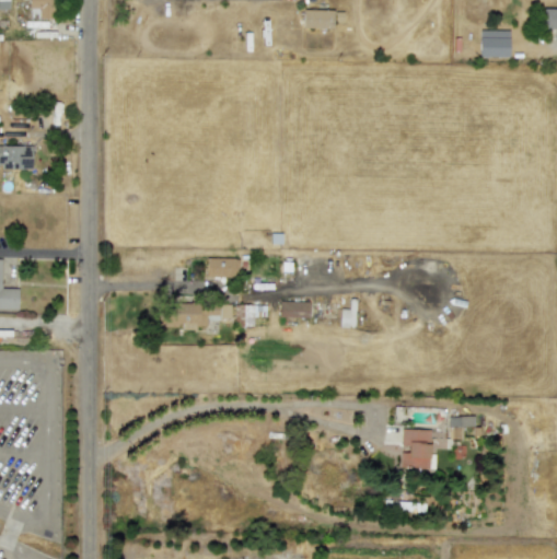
[(0,0),(0,10),(11,10),(10,0),(0,0)]
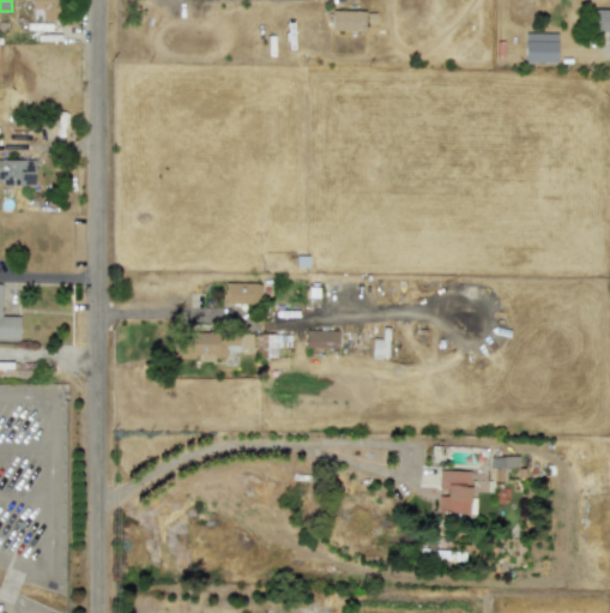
[(59,0),(34,0),(35,22),(59,22),(59,0)]
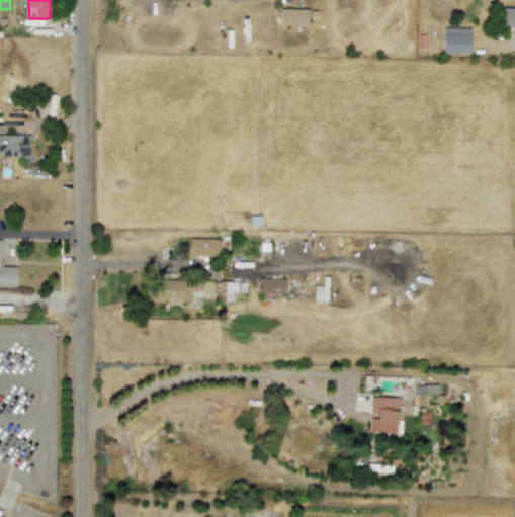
[(514,7),(503,8),(504,28),(514,28),(514,7)]
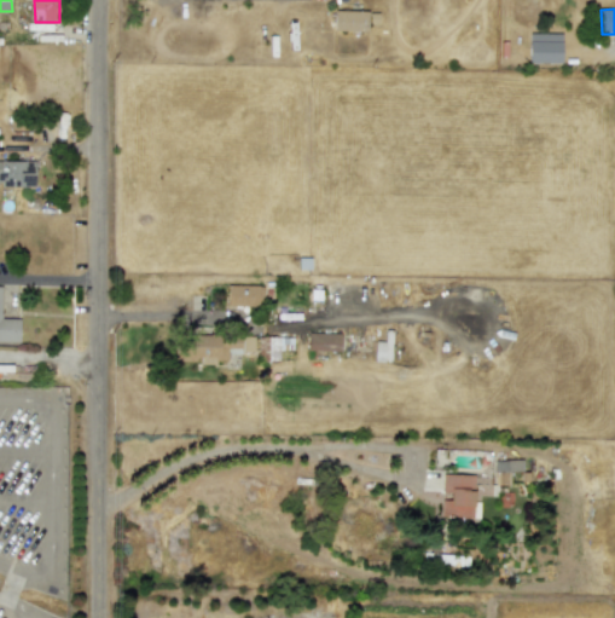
[(370,12),(336,12),(336,32),(369,33),(370,12)]
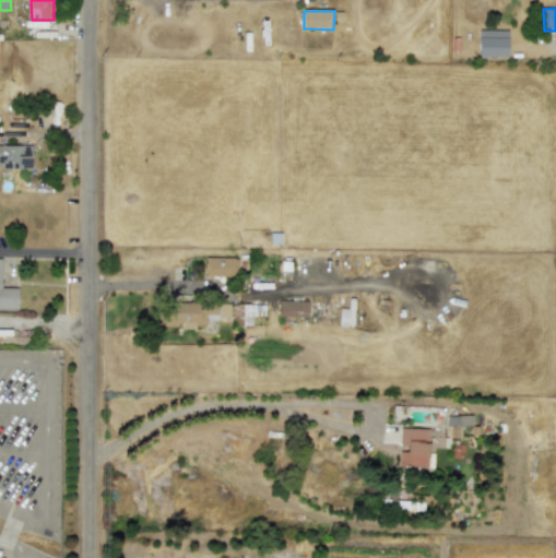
[(0,166),(2,166),(2,169),(33,170),(34,146),(0,146),(0,166)]
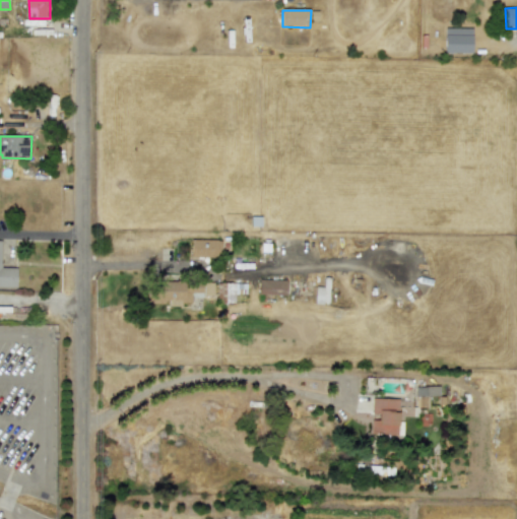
[(19,268),(2,268),(2,241),(0,241),(0,288),(19,288),(19,268)]
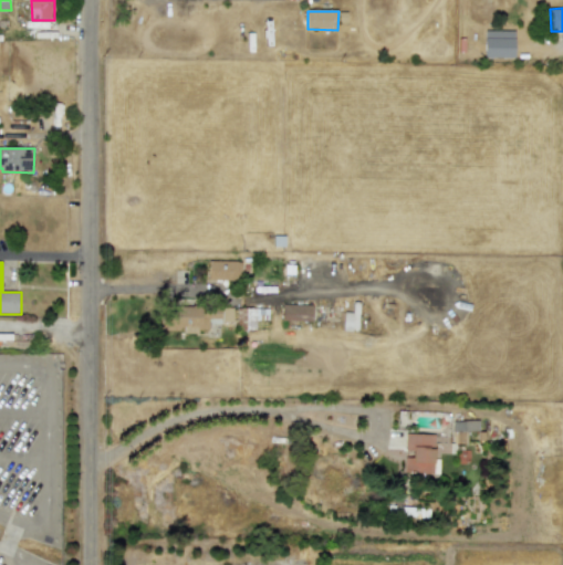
[(209,281),(242,281),(243,262),(210,262),(209,281)]
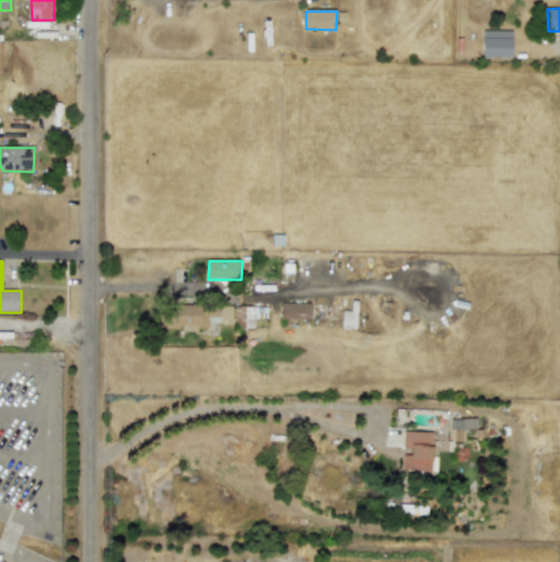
[(282,320),(311,320),(313,305),(283,304),(282,320)]
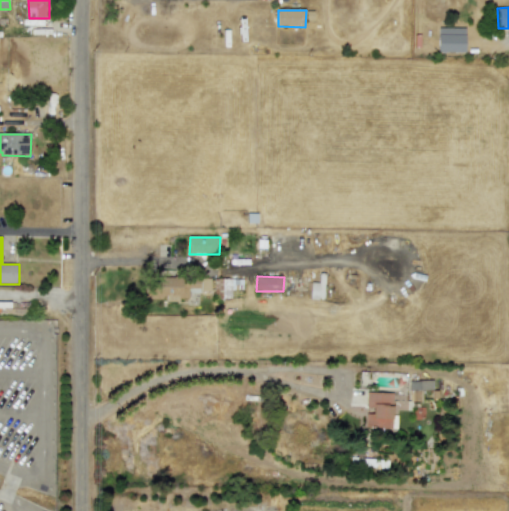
[(201,279),(145,277),(145,298),(168,299),(168,301),(190,302),(190,294),(201,294),(201,279)]
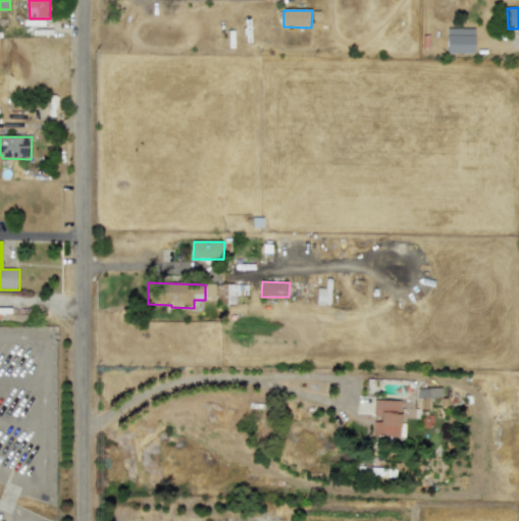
[(220,303),(234,303),(232,294),(238,294),(238,285),(220,285),(220,303)]
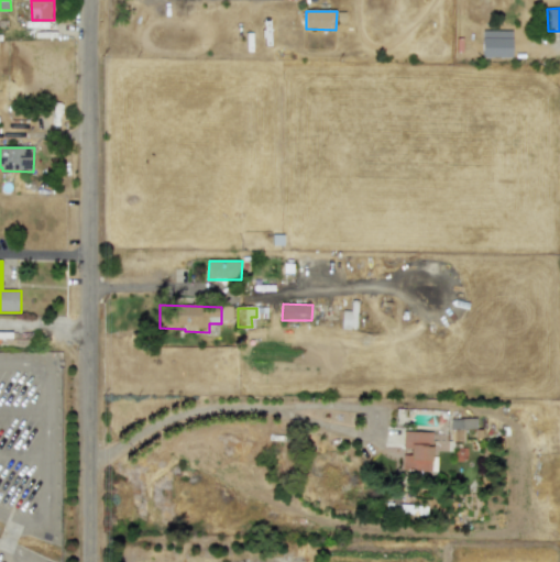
[(476,420),(453,420),(454,436),(461,434),(460,430),(476,429),(476,420)]
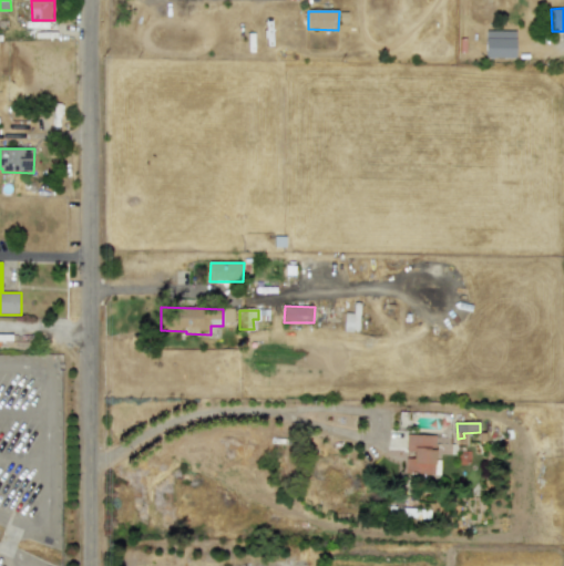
[(407,474),(436,474),(437,436),(408,435),(407,474)]
